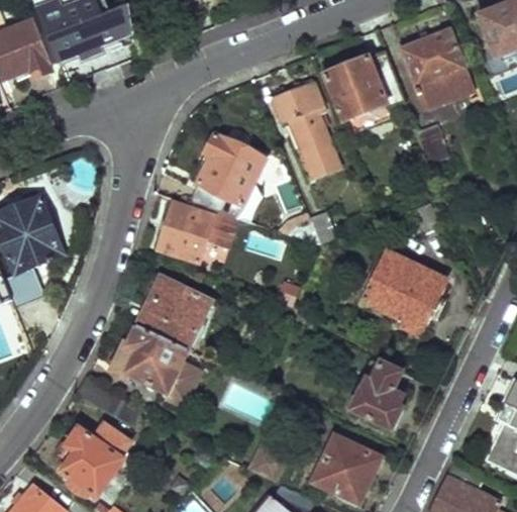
[(69,0),(40,11),(60,62),(80,54),(82,59),(105,49),(102,43),(125,34),(133,31),(134,28),(133,0),(103,12),(97,0),(69,0)]
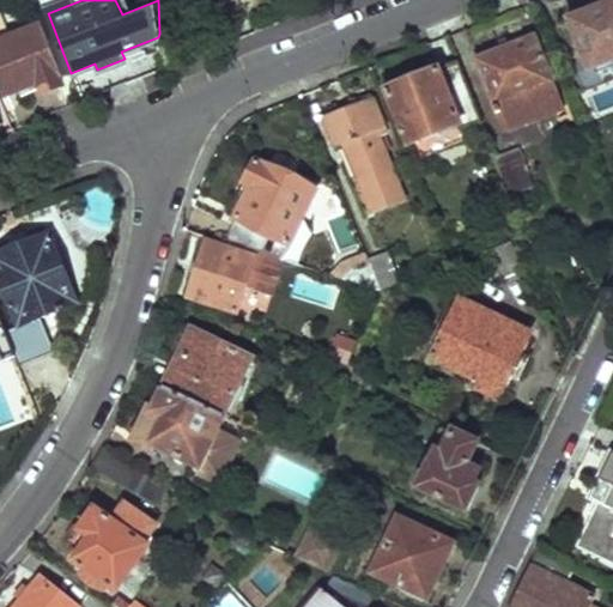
[(607,0),(571,17),(592,64),(612,54),(612,0),(607,0)]
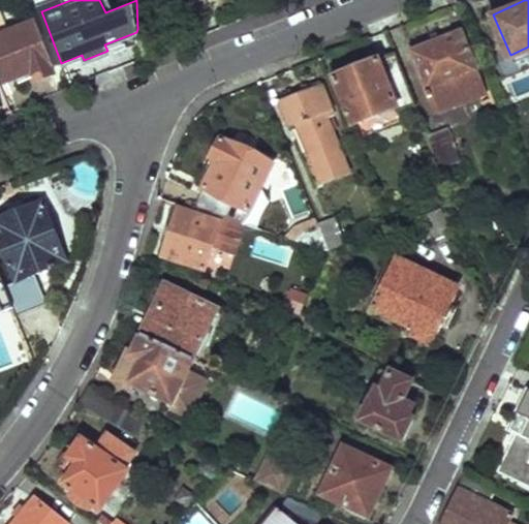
[(0,62),(5,78),(32,66),(36,76),(52,71),(33,19),(5,28),(0,14),(0,62)]
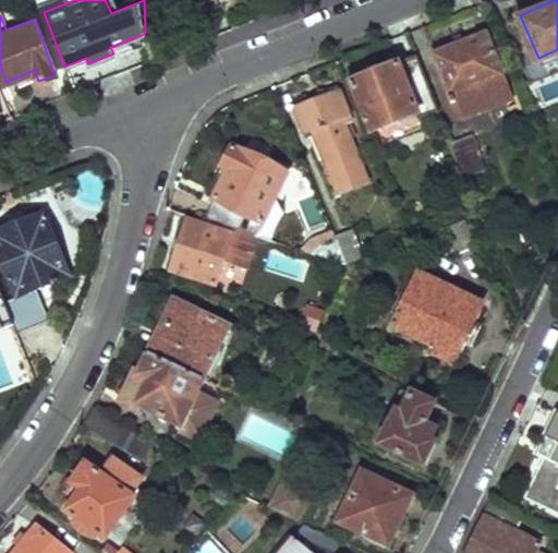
[(505,71),(486,27),(432,49),(460,117),(498,101),(489,77),(505,71)]
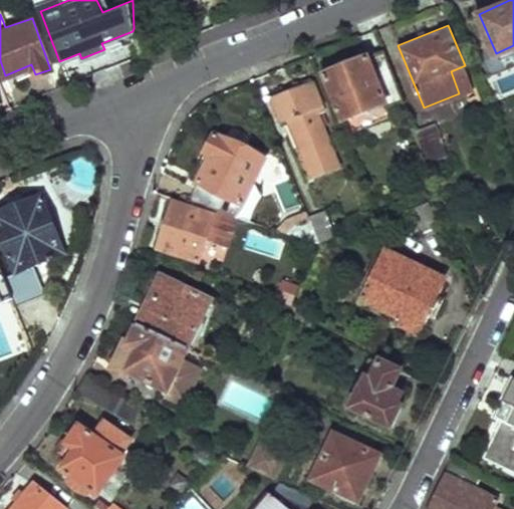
[(323,71),(341,117),(386,101),(388,104),(403,99),(383,51),(323,71)]
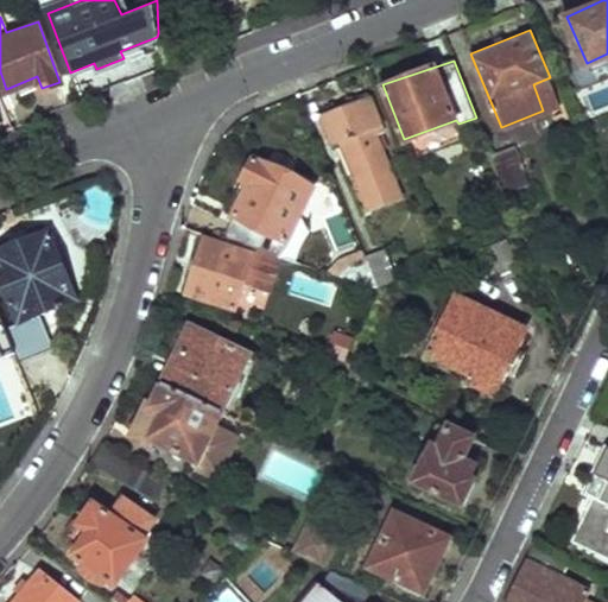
[(559,103),(550,77),(533,84),(543,111),(559,103)]
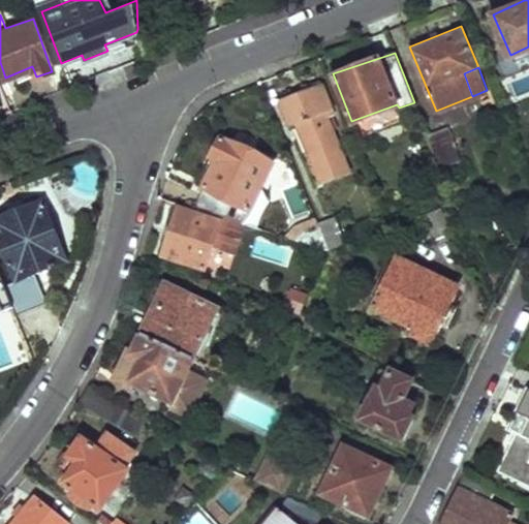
[(297,119),(322,179),(346,168),(324,113),(332,110),(321,84),(281,99),(289,121),(297,119)]
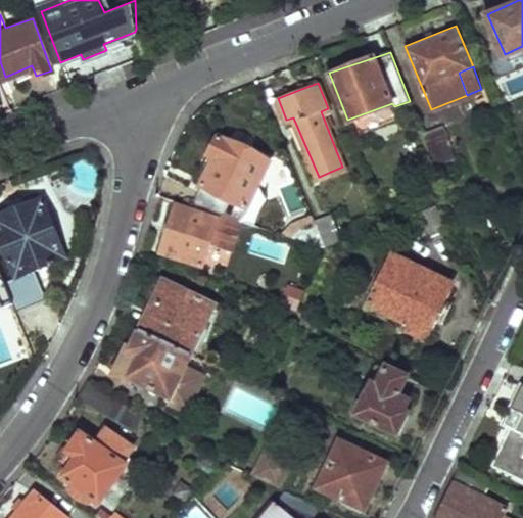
[(424,135),(436,166),(456,157),(443,127),(424,135)]
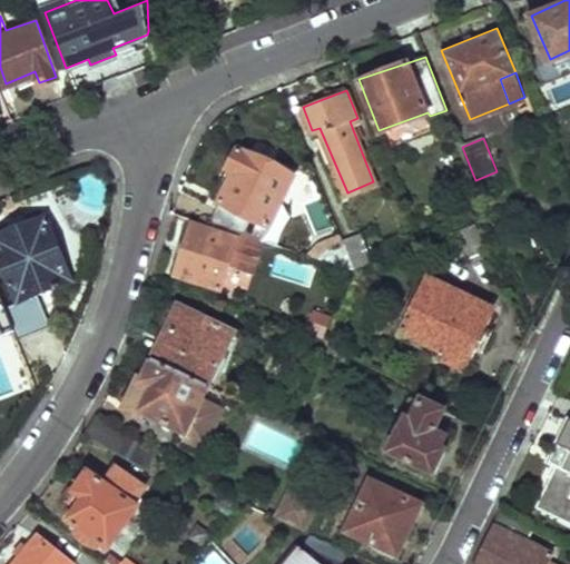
[(233,168),(209,220),(263,238),(292,172),(235,146),(226,165),(233,168)]
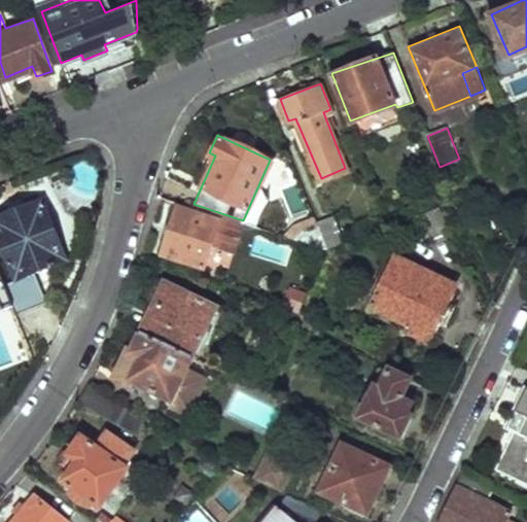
[(0,215),(0,241),(14,278),(65,257),(41,200),(0,215)]
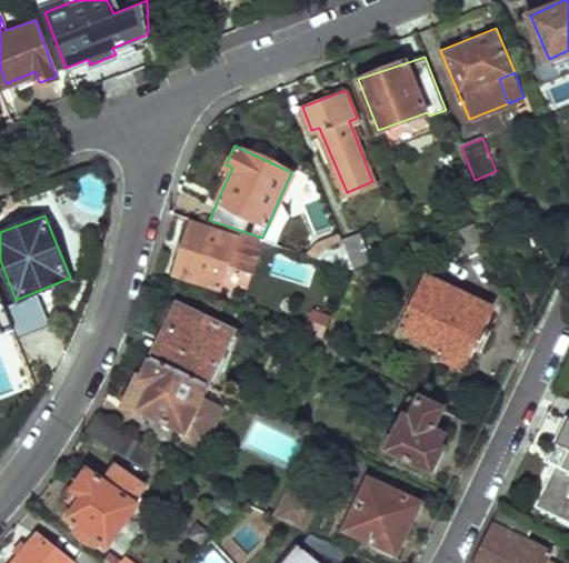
[(193,218),(176,269),(221,284),(227,264),(251,272),(261,240),(237,233),(193,218)]
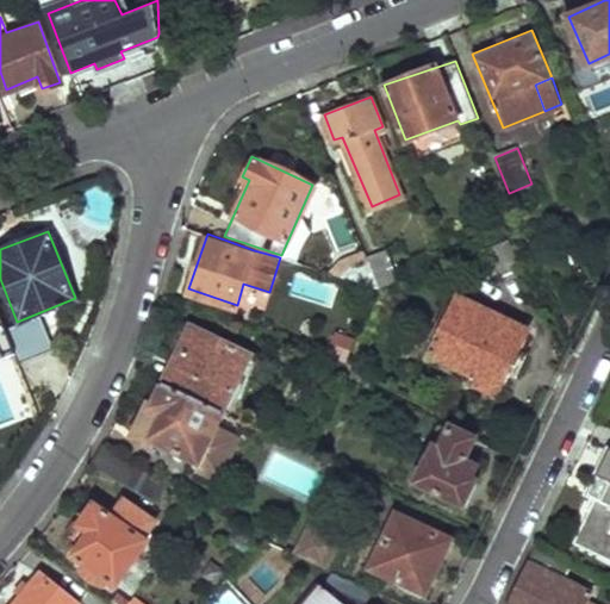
[(402,278),(386,241),(365,250),(379,287),(402,278)]
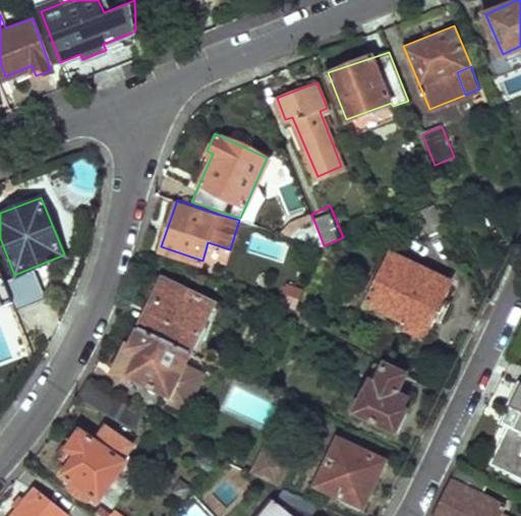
[(286,223),(283,231),(324,245),(311,214),(310,212),(286,223)]
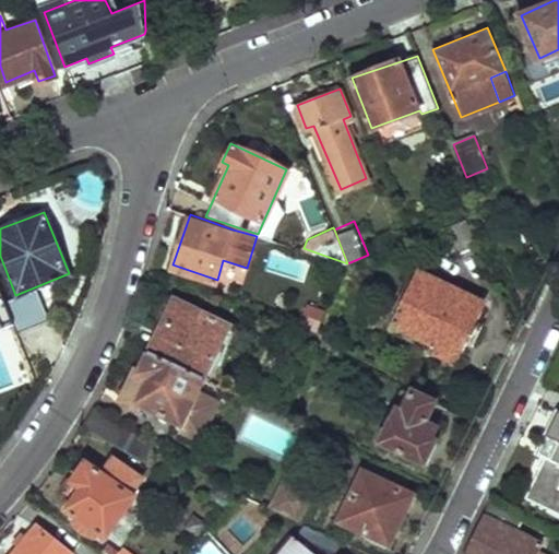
[(420,271),(396,322),(437,343),(436,346),(436,350),(450,357),(454,355),(456,352),(460,354),(484,302),(420,271)]
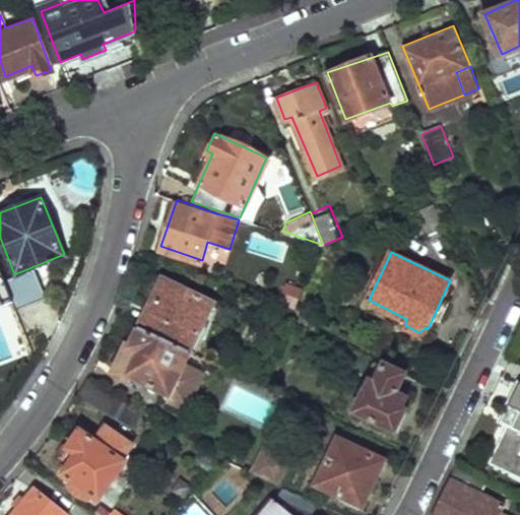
[(165,276),(141,323),(192,347),(215,301),(165,276)]
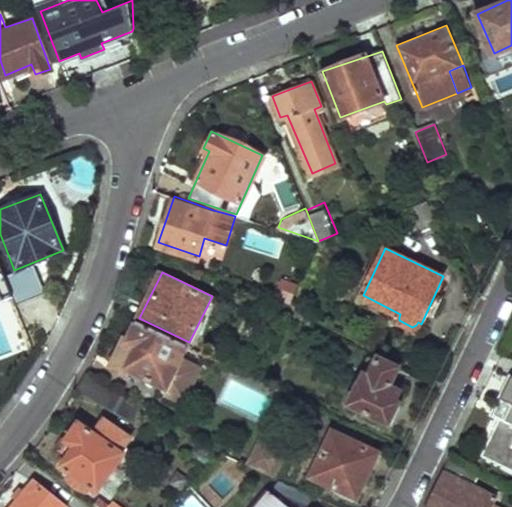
[(281,275),(275,291),(291,296),(297,280),(281,275)]
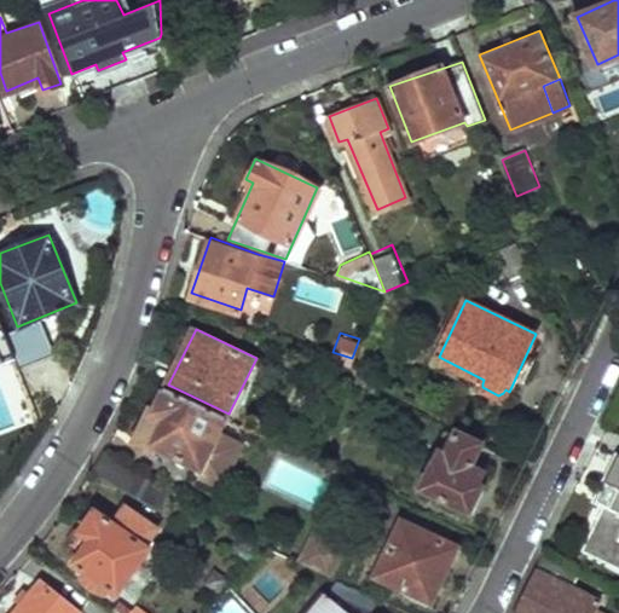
[(168,385),(143,437),(202,467),(209,454),(231,464),(242,441),(220,431),(229,414),(168,385)]
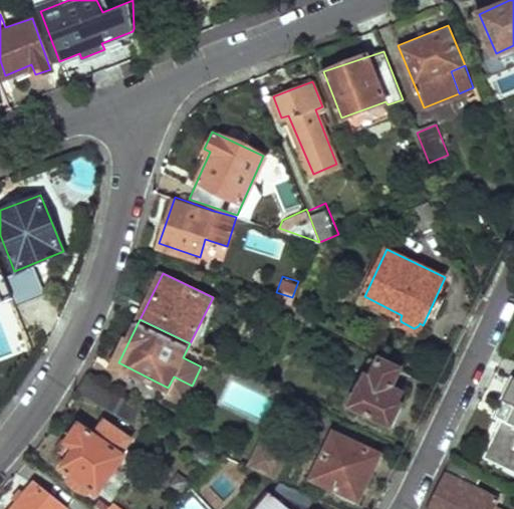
[(363,371),(349,401),(392,422),(402,404),(398,402),(403,392),(391,386),(400,366),(379,356),(370,374),(363,371)]
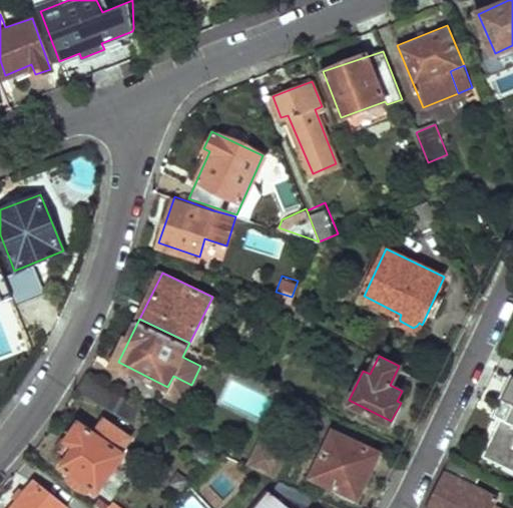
[(87,372),(78,388),(101,401),(111,385),(87,372)]
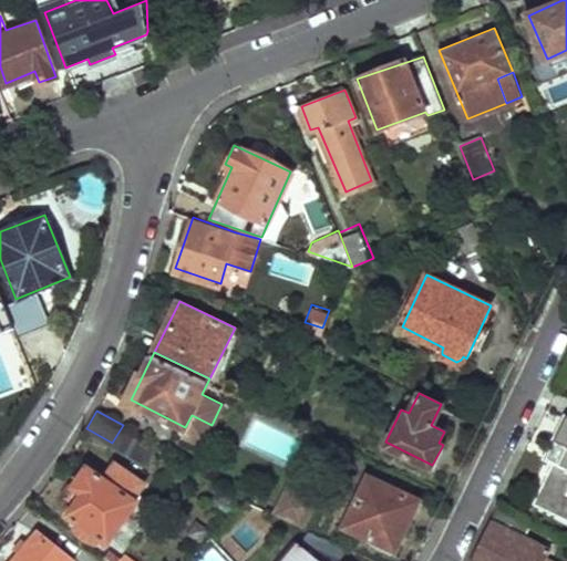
[(212,425),(192,415),(185,427),(183,433),(203,443),(212,425)]
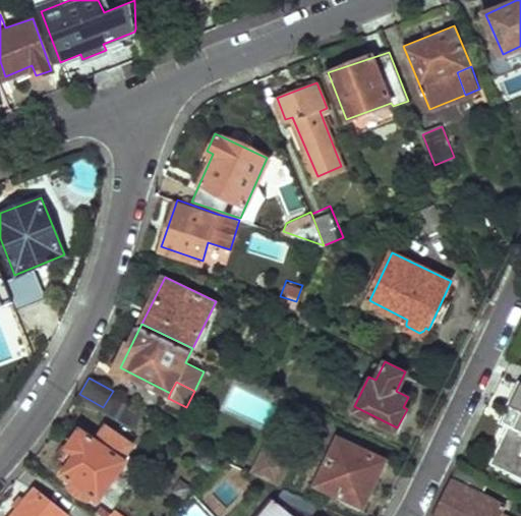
[(509,426),(491,463),(512,473),(520,473),(520,475),(520,382),(502,423),(509,426)]
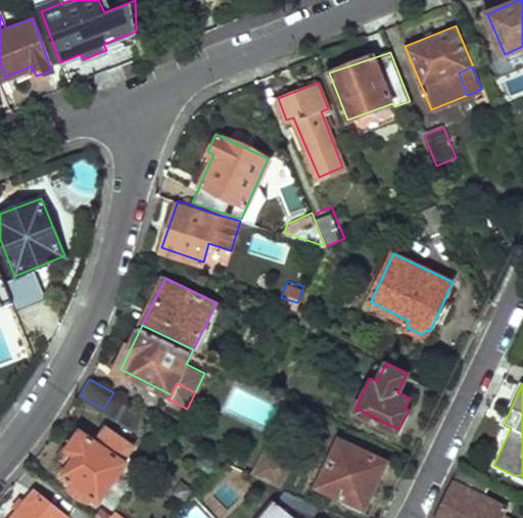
[(77,455),(62,473),(102,500),(129,461),(83,428),(68,450),(77,455)]
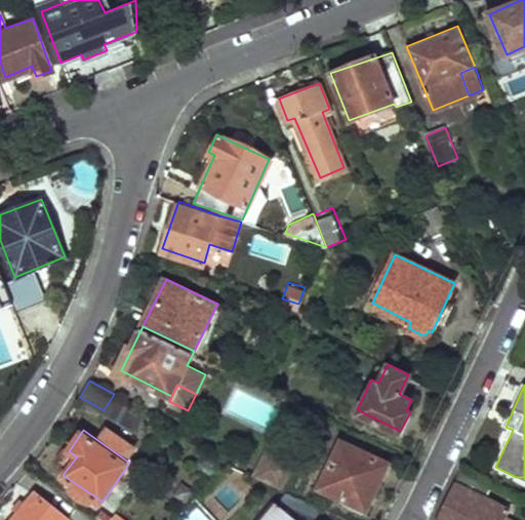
[(345,441),(322,487),(368,510),(390,463),(345,441)]
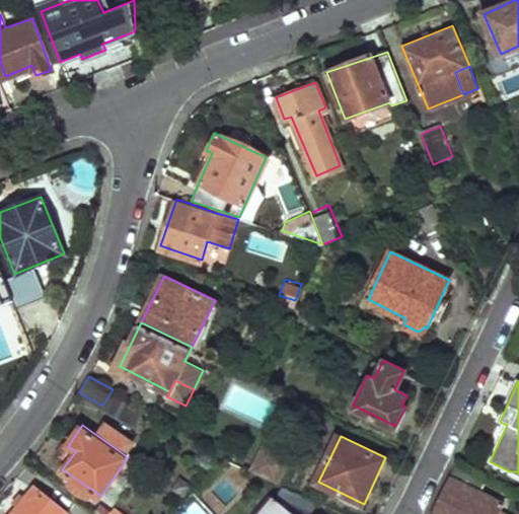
[(267,443),(253,466),(279,481),(291,457),(267,443)]
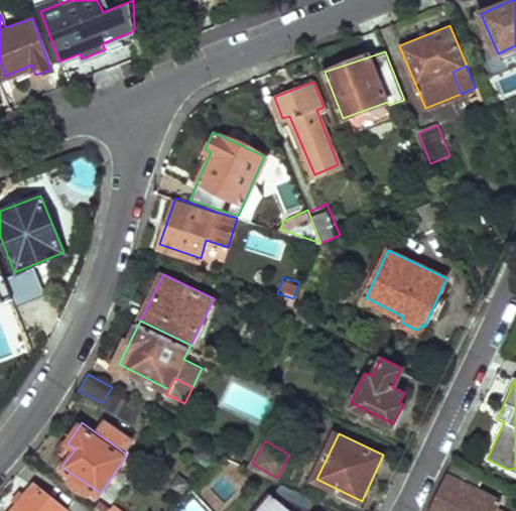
[(502,499),(478,488),(484,475),(453,460),(427,510),(496,510),(498,507),(502,499)]
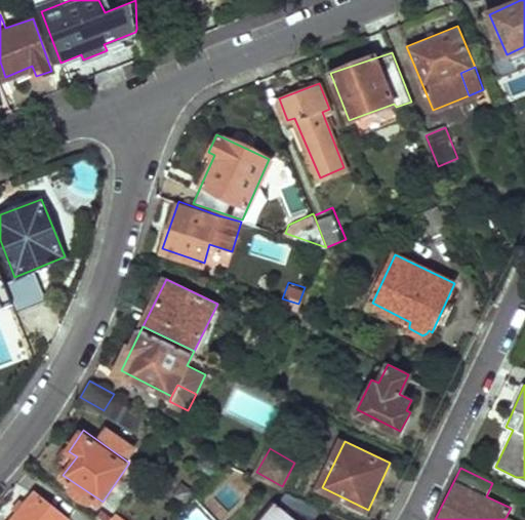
[(37,491),(10,519),(67,519),(69,518),(37,491)]
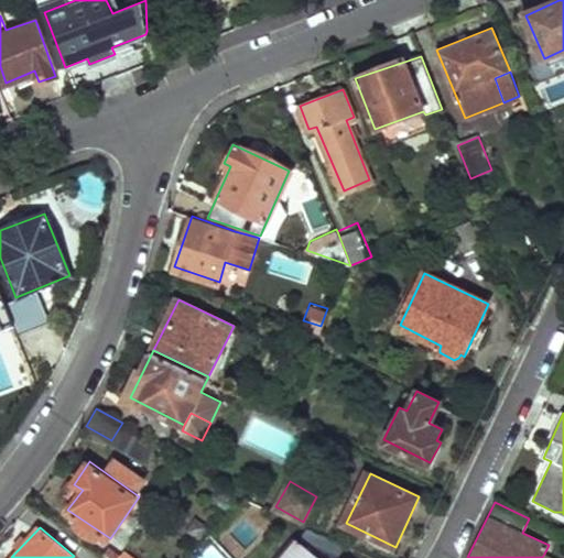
[(281,557),(343,557),(342,557),(317,546),(313,551),(296,538),(281,557)]
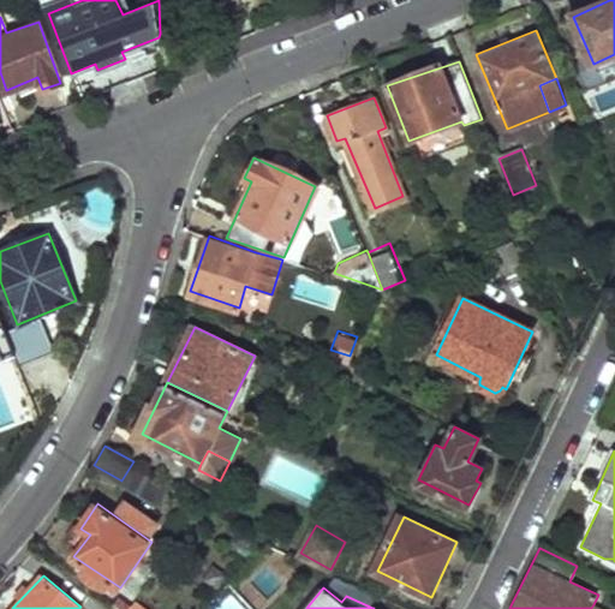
[(114,603),(120,608),(143,608),(135,602),(131,607),(120,597),(114,603)]
